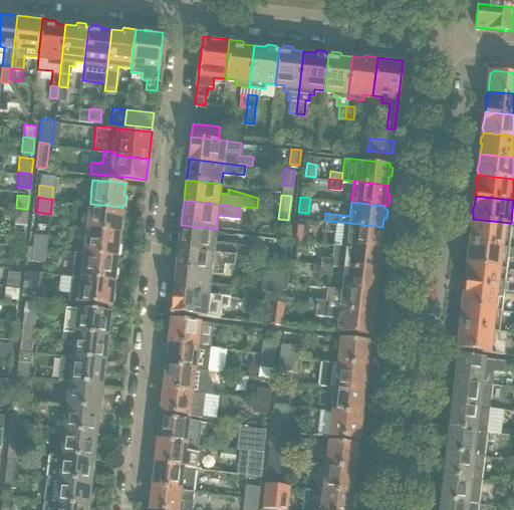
[(88,214),(87,228),(119,232),(120,229),(122,228),(123,219),(121,218),(122,207),(90,204),(89,211),(88,214)]
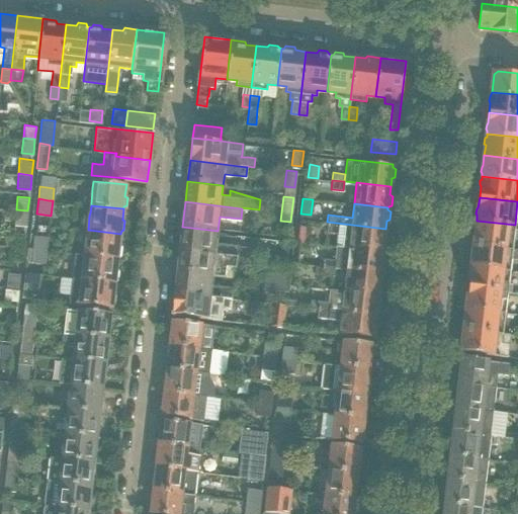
[(16,209),(15,224),(26,225),(27,210),(16,209)]
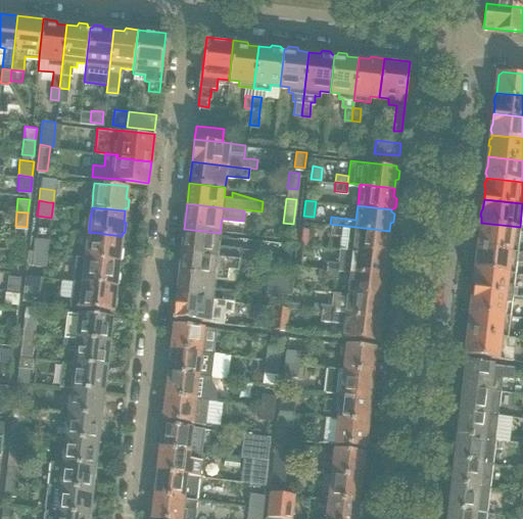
[(479,236),(478,247),(517,251),(520,227),(481,223),(480,227),(479,229),(478,234),(479,236)]
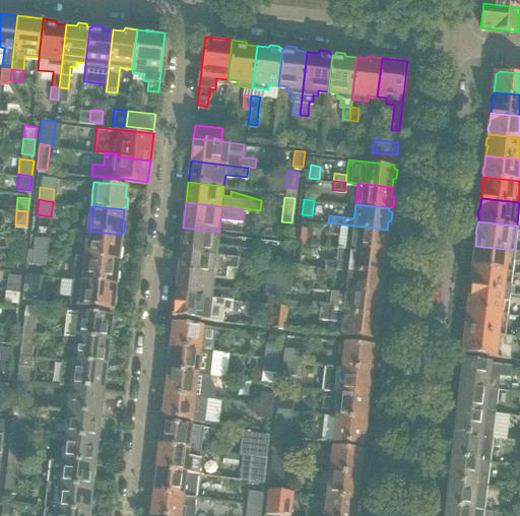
[(340,234),(339,247),(384,252),(385,251),(388,249),(389,240),(386,238),(387,230),(328,222),(327,232),(340,234)]
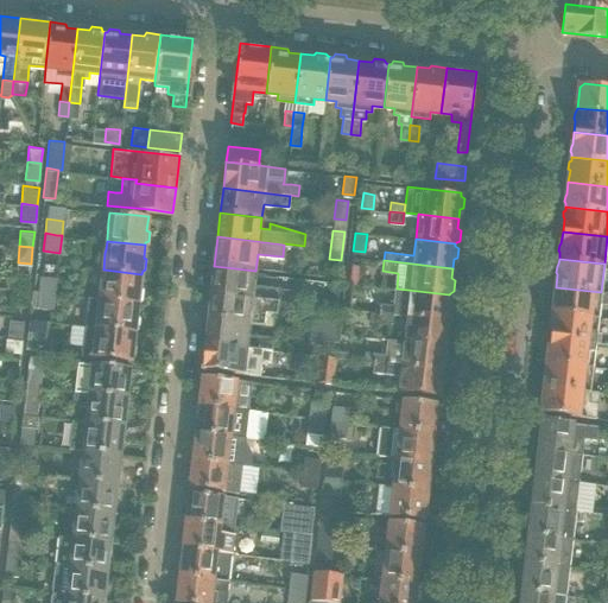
[(352,264),(349,281),(356,283),(359,265),(352,264)]
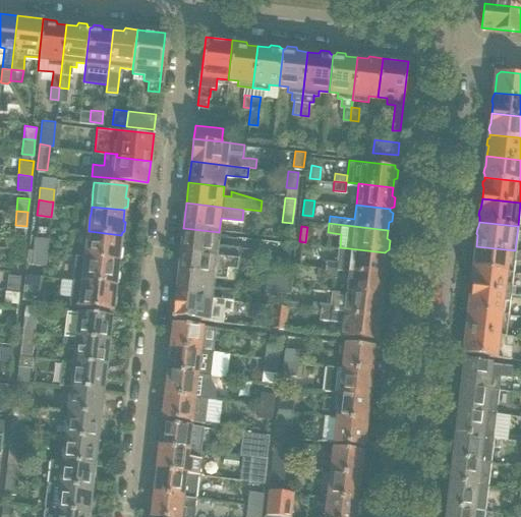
[(183,228),(181,250),(238,257),(251,259),(252,247),(218,243),(219,232),(183,228)]
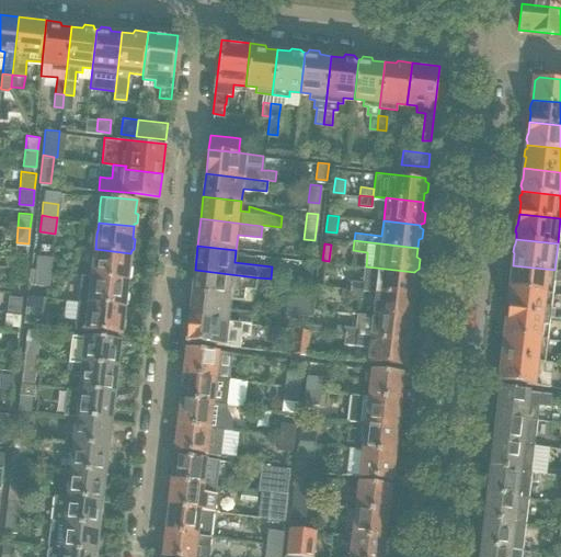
[(93,260),(92,274),(128,279),(128,276),(132,275),(133,266),(129,264),(130,253),(95,249),(94,254),(93,260)]
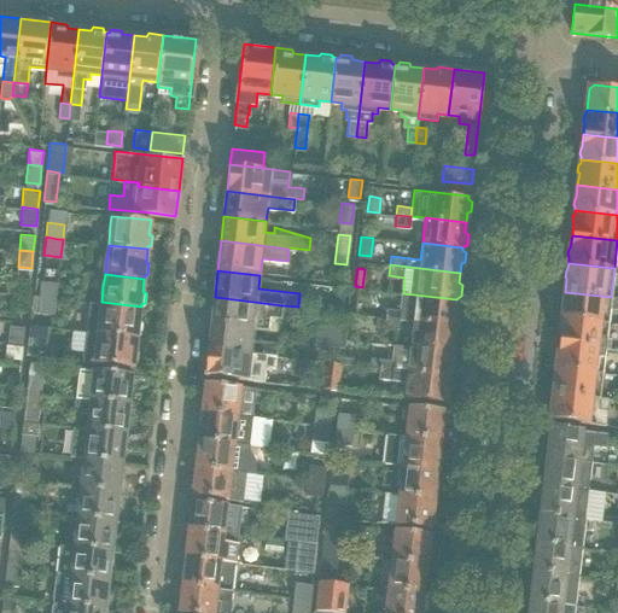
[(16,276),(15,292),(18,292),(28,293),(30,278),(16,276)]
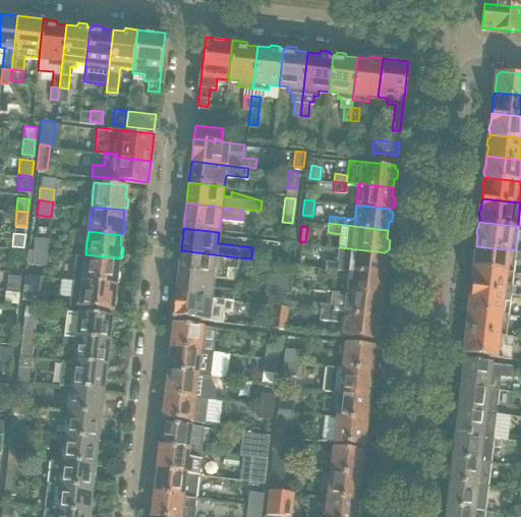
[(35,236),(34,248),(43,249),(45,249),(46,249),(47,250),(49,238),(48,237),(45,237),(35,236)]
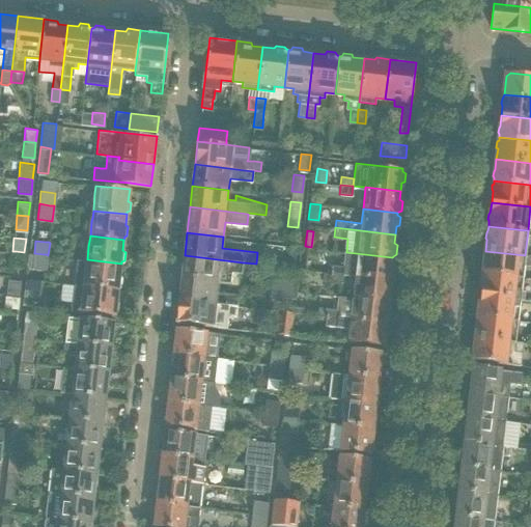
[(12,251),(10,266),(11,266),(12,266),(23,267),(24,252),(16,251),(12,251)]
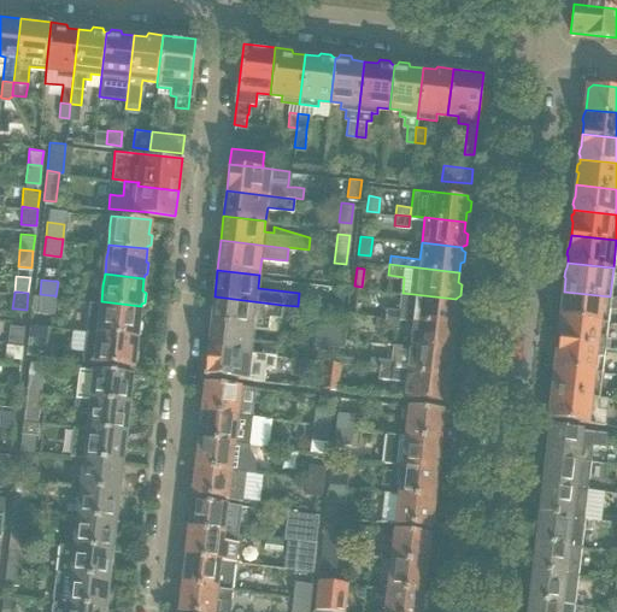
[(562,313),(562,316),(607,321),(609,307),(616,307),(616,296),(610,296),(564,292),(563,302),(560,304),(560,310),(562,313)]
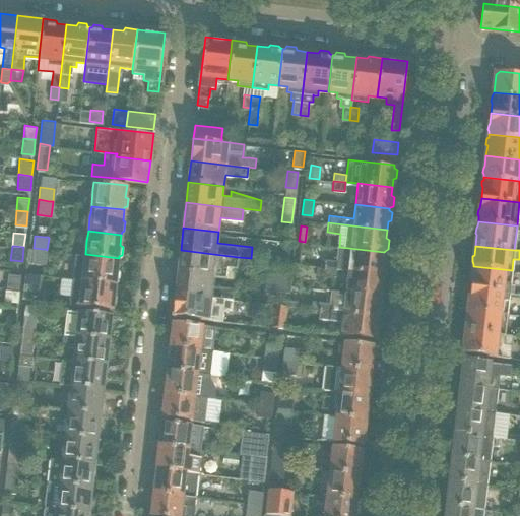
[(336,267),(347,268),(382,272),(383,264),(386,263),(387,255),(384,253),(384,252),(339,247),(337,259),(336,267)]
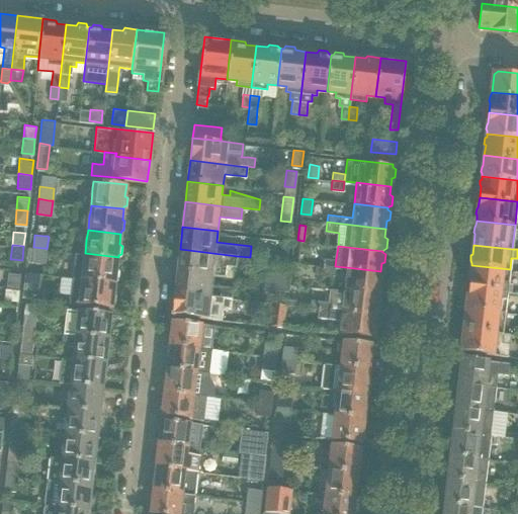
[(33,247),(31,260),(45,262),(46,262),(47,249),(46,248),(45,248),(42,248),(33,247)]
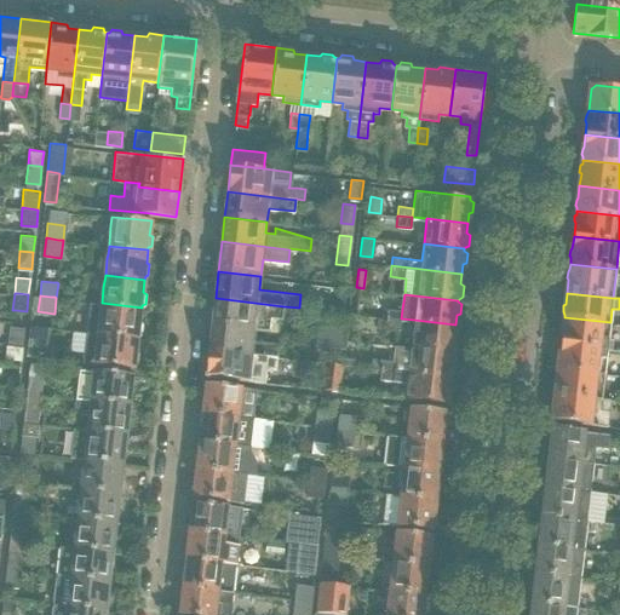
[(216,298),(212,325),(254,329),(254,327),(270,329),(271,316),(281,317),(283,306),(216,298)]
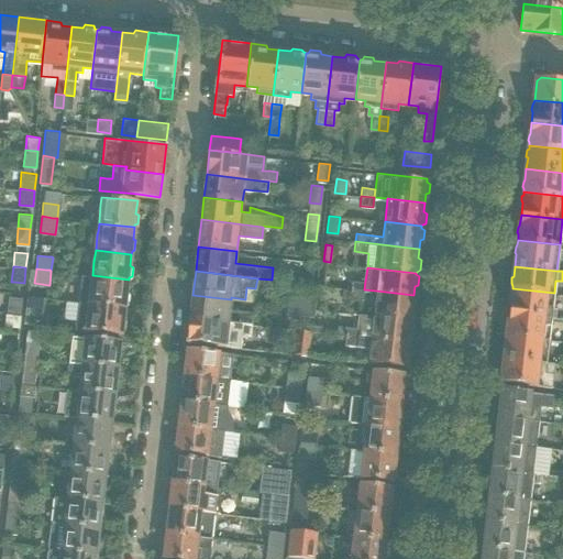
[(83,274),(79,300),(125,306),(125,304),(129,303),(130,293),(127,292),(129,280),(92,275),(83,274)]
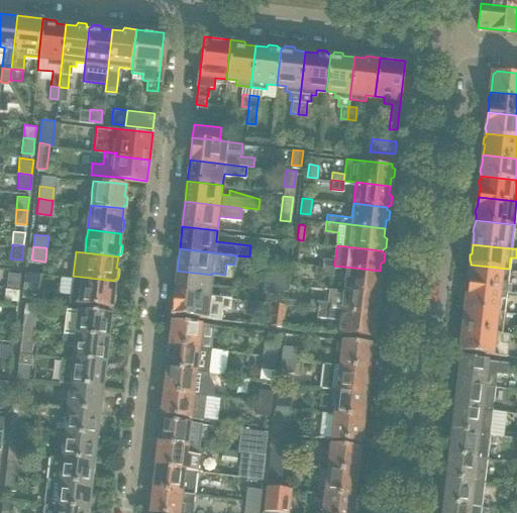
[(323,257),(322,265),(334,266),(335,258),(323,257)]
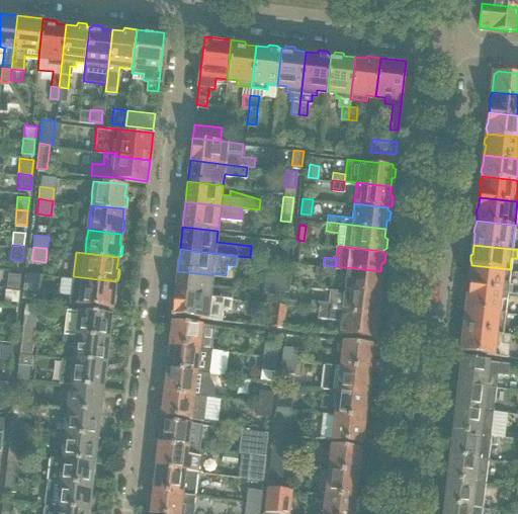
[(323,265),(322,272),(335,274),(335,266),(323,265)]
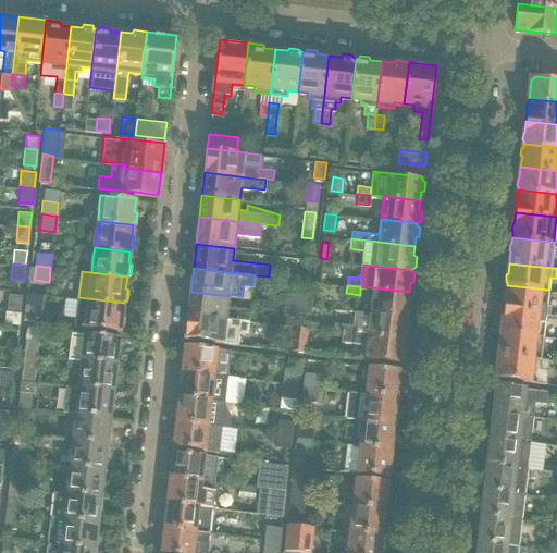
[(505,296),(504,308),(545,312),(548,290),(507,285),(506,287),(505,289),(504,294),(505,296)]
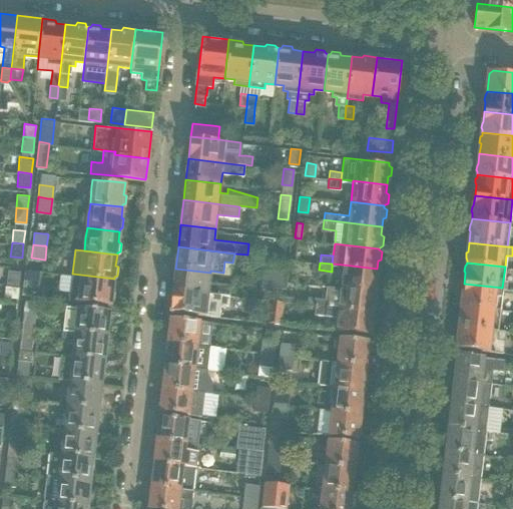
[(343,265),(341,286),(375,290),(375,289),(378,288),(379,279),(376,278),(377,269),(343,265)]
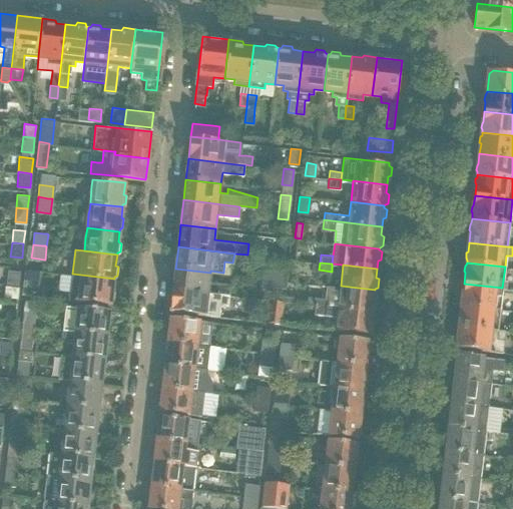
[(8,269),(6,284),(18,285),(20,271),(9,269),(8,269)]
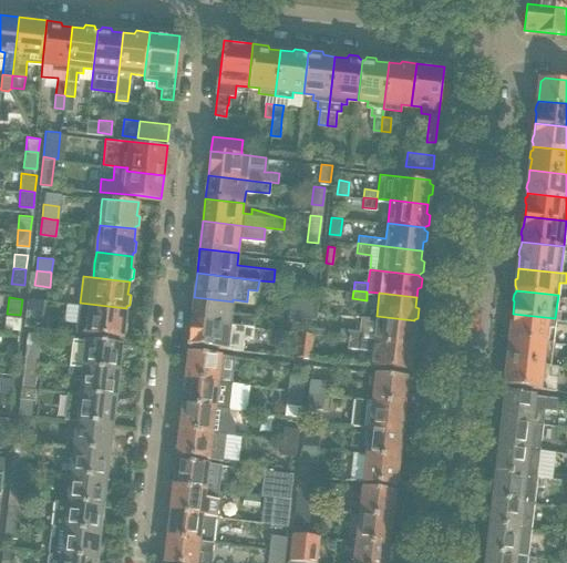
[(28,297),(24,324),(41,325),(44,299),(28,297)]
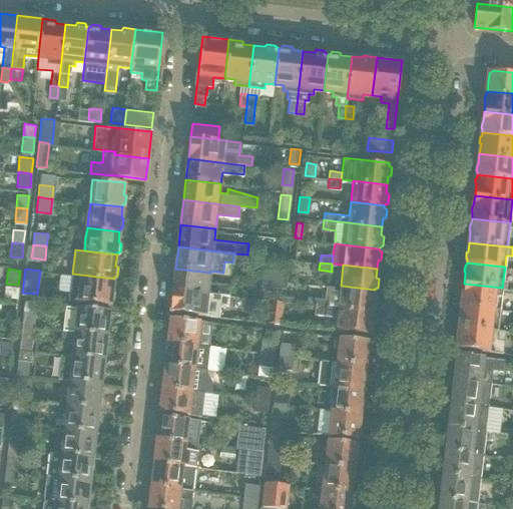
[(175,269),(173,288),(229,295),(230,284),(209,281),(210,273),(175,269)]
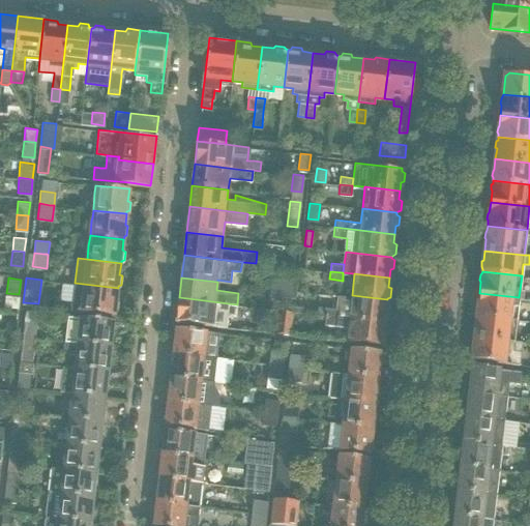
[(269,295),(281,296),(283,281),(270,280),(269,288),(269,295)]
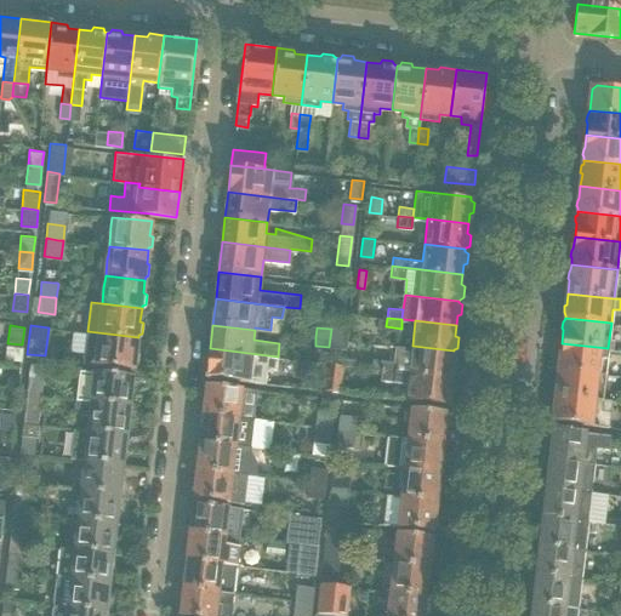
[(331,330),(329,346),(342,347),(343,347),(346,329),(331,328),(331,329),(331,330)]
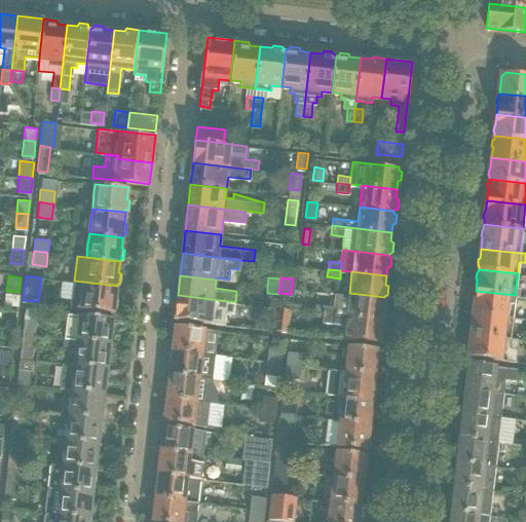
[(117,286),(74,281),(71,306),(114,310),(114,308),(117,306),(118,298),(116,296),(117,286)]
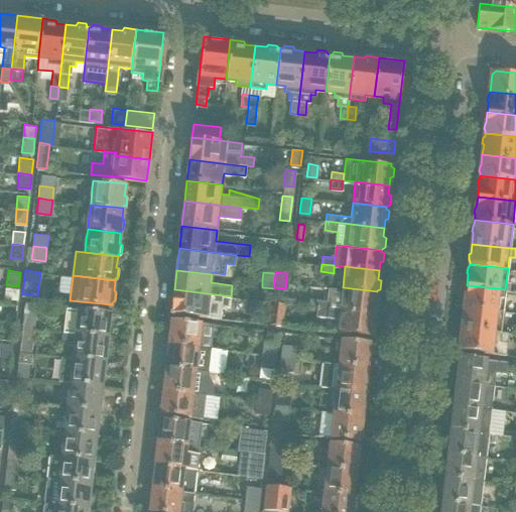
[(5,285),(4,297),(16,298),(17,298),(18,287),(5,285)]
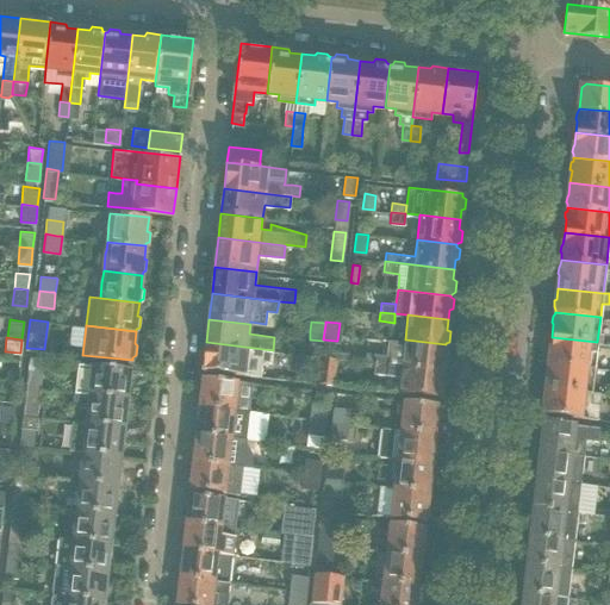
[(549,359),(549,362),(595,368),(597,342),(552,337),(551,348),(549,350),(548,356),(549,359)]
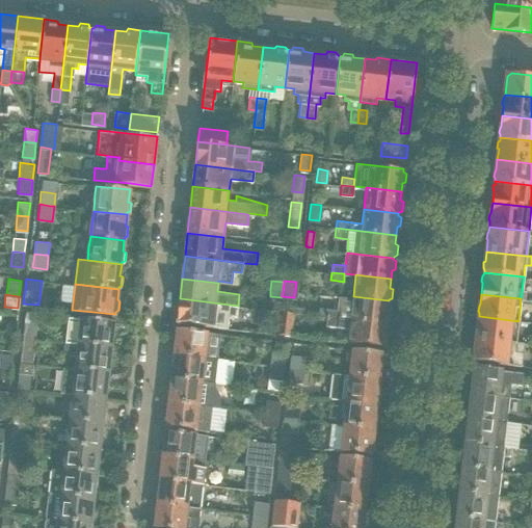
[(326,308),(325,316),(386,322),(387,314),(390,313),(391,305),(388,302),(389,300),(353,296),(345,296),(339,295),(338,309),(326,308)]
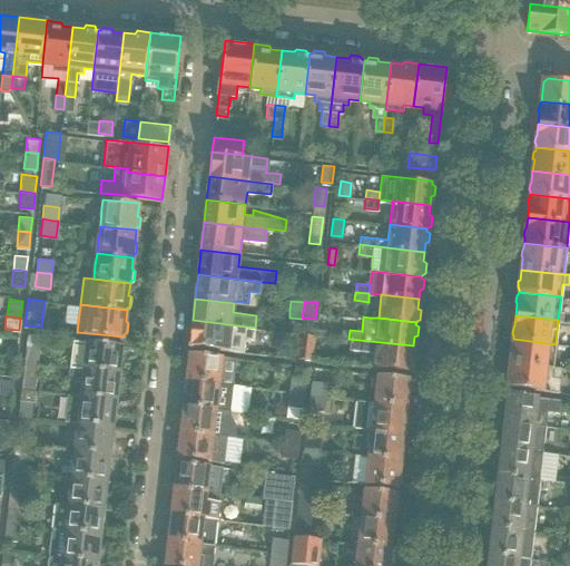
[(193,320),(189,344),(244,351),(245,340),(248,338),(253,339),(255,328),(193,320)]
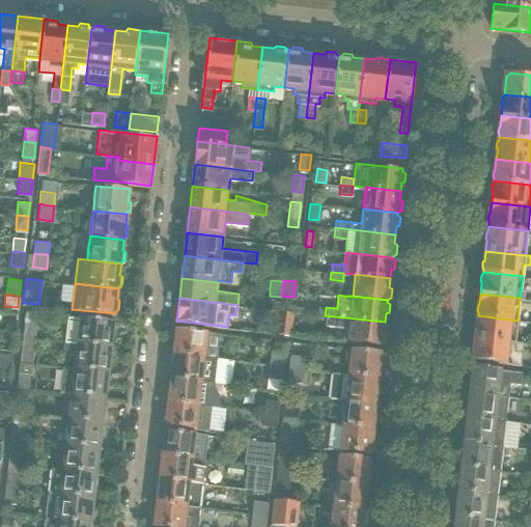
[(275,332),(290,334),(294,311),(278,309),(275,332)]
